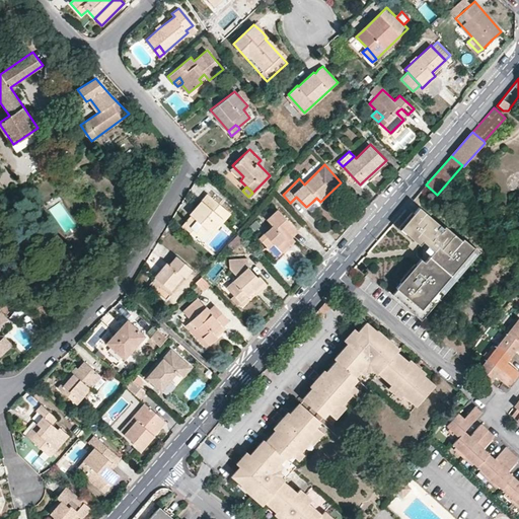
[(192,216),(182,226),(203,243),(230,212),(208,193),(193,210),(190,214),(192,216)]
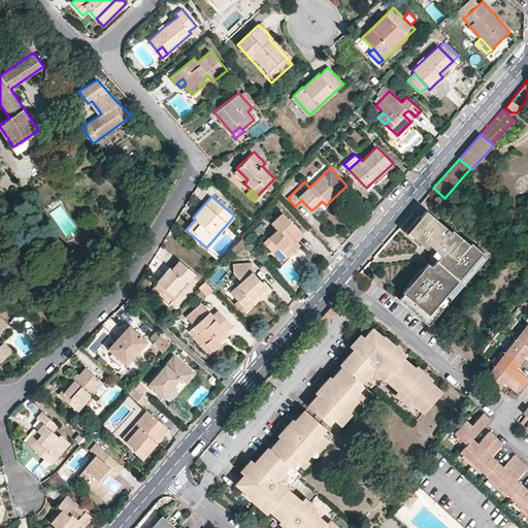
[(417,218),(405,231),(426,250),(429,245),(435,250),(435,256),(436,261),(431,266),(428,263),(402,293),(403,294),(399,299),(428,325),(487,257),(470,242),(469,244),(452,229),(451,231),(426,210),(419,219),(417,218)]
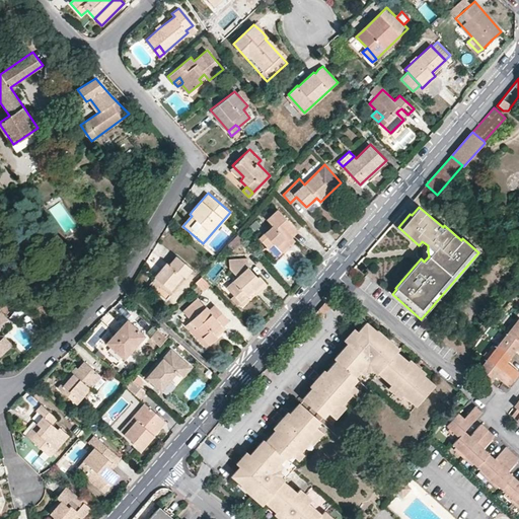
[(272,225),(258,237),(266,245),(272,240),(282,251),(290,243),(287,240),(292,236),(298,230),(278,209),(267,219),(272,225)]
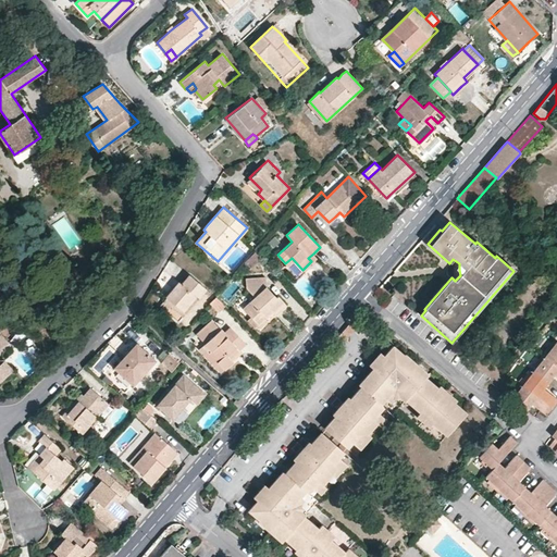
[(252,261),(261,255),(256,248),(248,257),(252,261)]
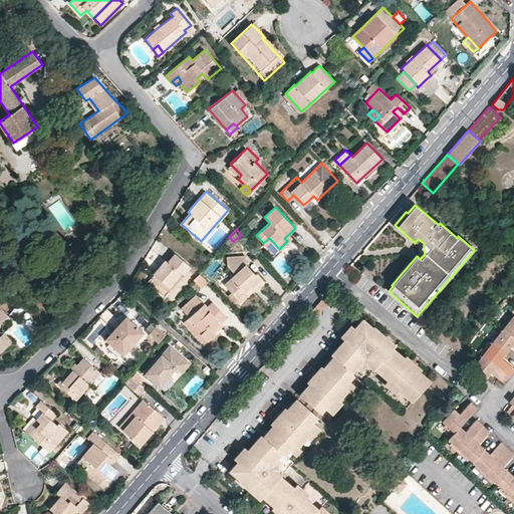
[(159,267),(153,274),(171,289),(191,266),(175,252),(168,261),(166,259),(159,267)]
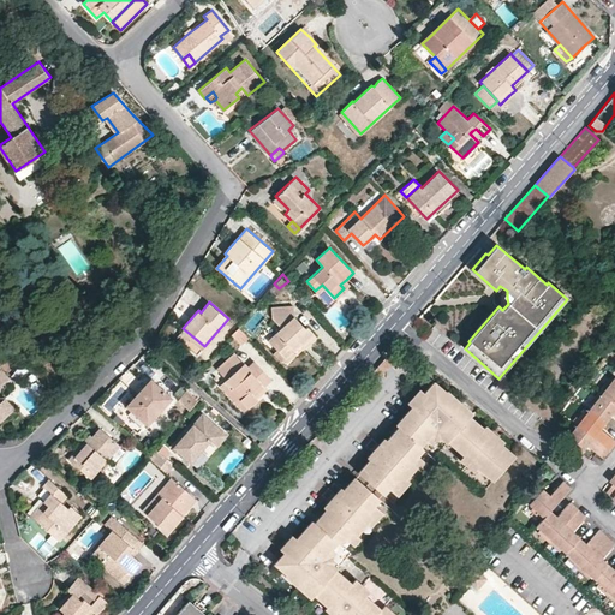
[(293,315),(284,305),(270,306),(272,317),(281,328),(268,340),(276,350),(284,358),(300,344),(304,347),(308,344),(316,335),(306,326),(305,327),(293,315)]
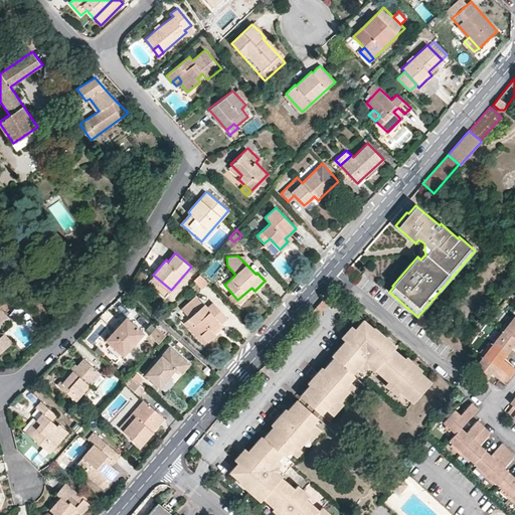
[(207,283),(199,273),(193,280),(201,288),(207,283)]
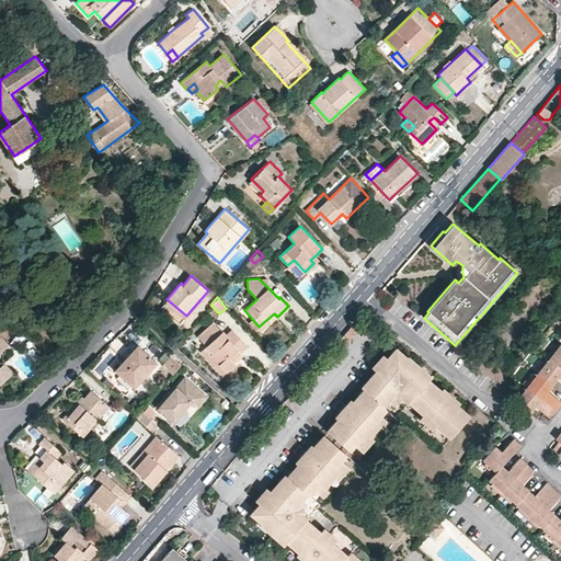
[(186,316),(167,299),(160,308),(165,313),(171,308),(183,319),(186,316)]
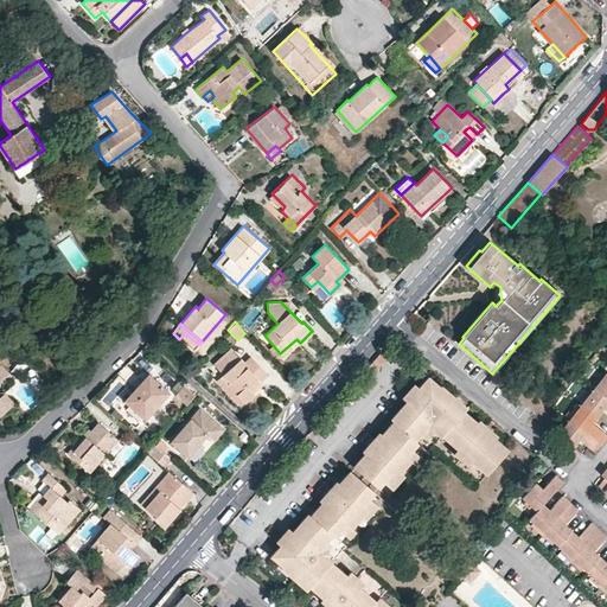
[(280,353),(273,345),(268,349),(276,357),(280,353)]
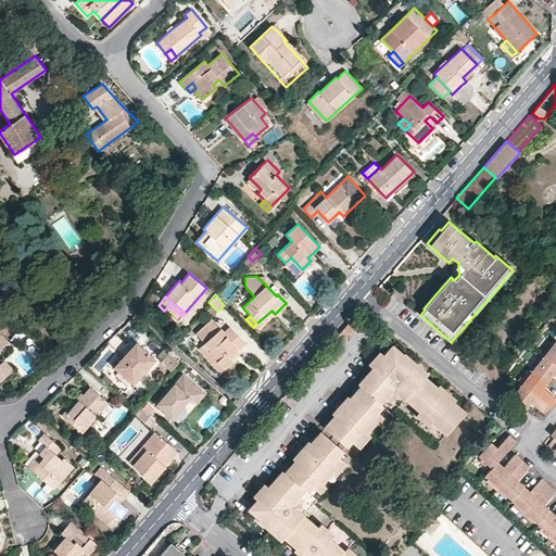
[(196,333),(204,343),(211,350),(209,352),(224,368),(232,359),(229,357),(226,353),(235,345),(238,349),(245,342),(230,325),(223,332),(212,319),(196,333)]
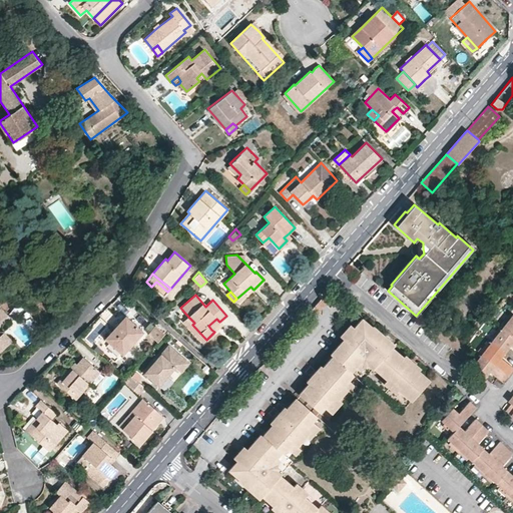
[(512,316),(512,315),(502,328),(512,337),(512,316)]
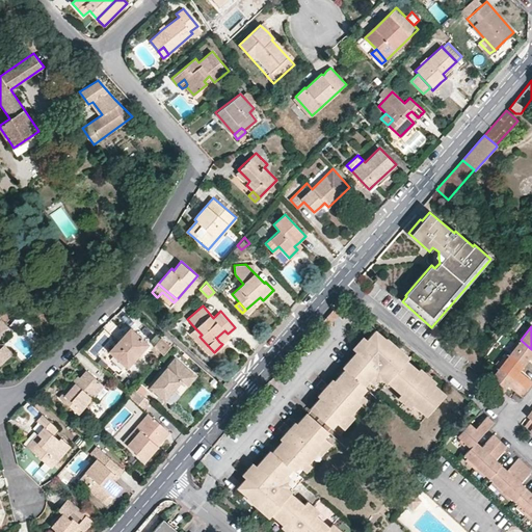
[(122,338),(110,351),(127,366),(148,343),(131,327),(122,338)]
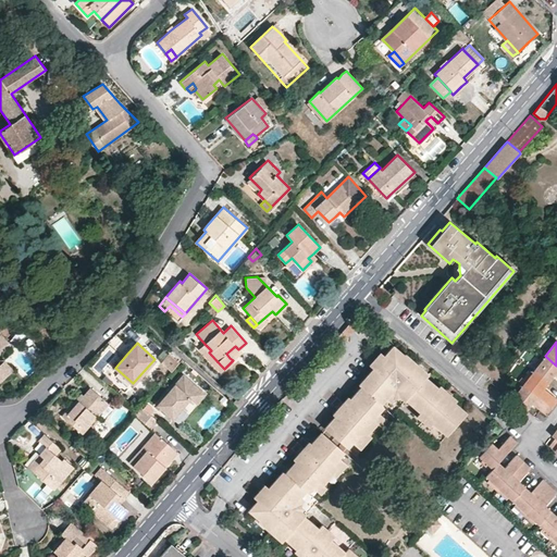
[(211,350),(205,344),(199,349),(220,372),(224,369),(209,353),(211,350)]
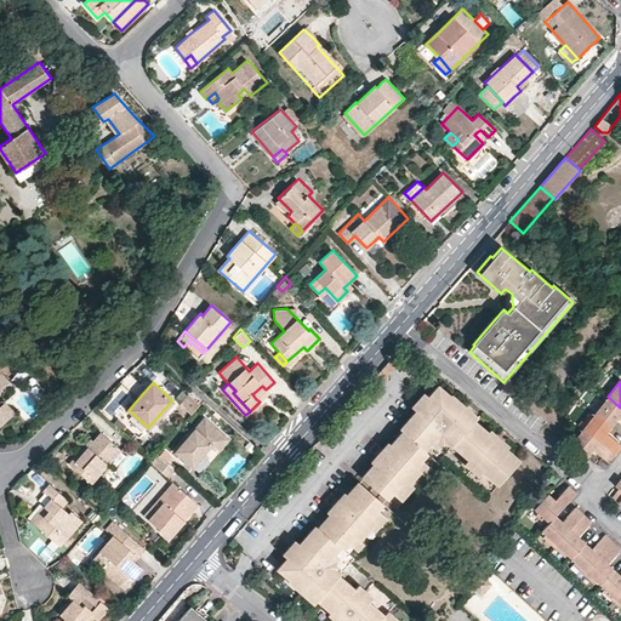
[(374,465),(372,463),(362,476),(387,499),(393,493),(400,484),(404,488),(410,482),(420,469),(415,467),(422,459),(427,453),(426,451),(431,445),(436,440),(448,439),(453,444),(467,457),(469,456),(477,462),(484,468),(483,471),(497,484),(519,459),(506,446),(505,448),(499,443),(502,438),(499,436),(496,433),(493,437),(486,432),(488,431),(474,420),(461,409),(465,405),(451,394),(450,396),(438,383),(427,396),(431,399),(425,406),(421,410),(426,414),(422,417),(415,411),(399,429),(402,431),(389,444),(391,445),(385,451),(381,448),(379,451),(375,455),(380,459),(374,465)]
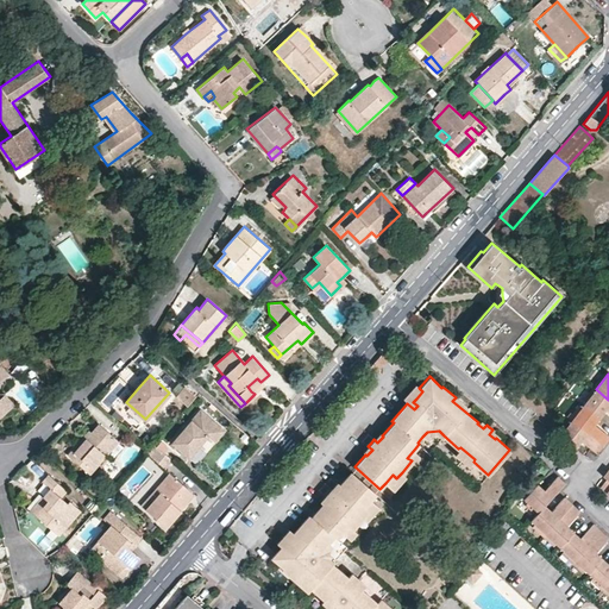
[(248,387),(251,391),(257,385),(261,382),(257,378),(248,387)]
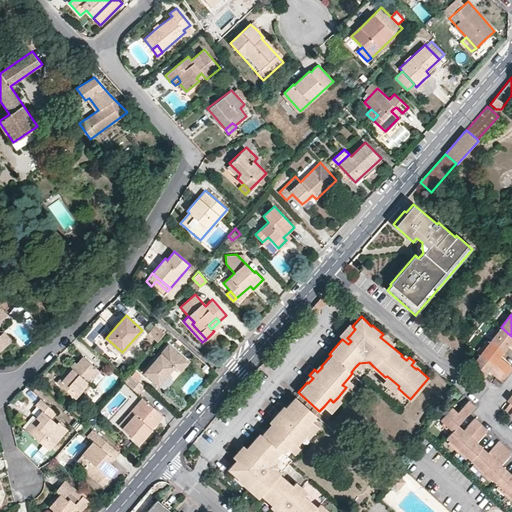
[(348,323),(343,328),(350,335),(355,329),(352,326),(348,323)]
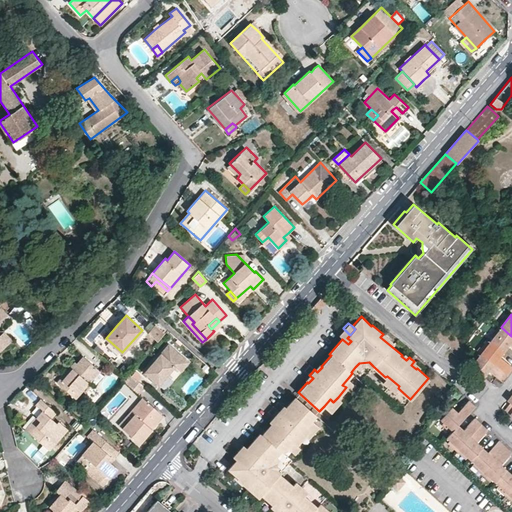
[(148,333),(157,341),(164,333),(156,325),(148,333)]
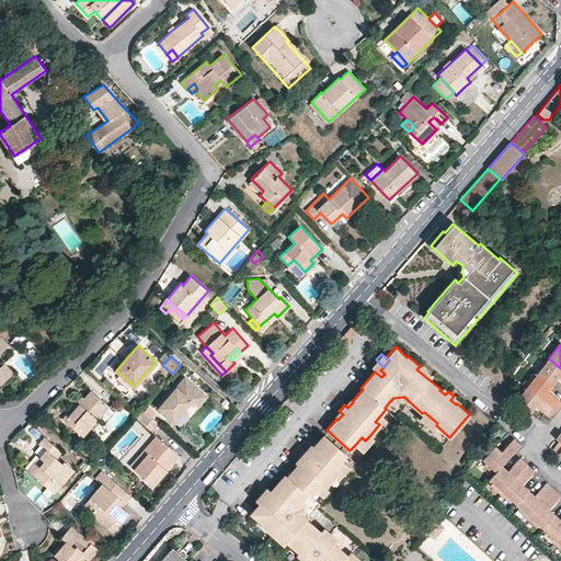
[(560,381),(560,368),(549,358),(538,373),(553,386),(558,379),(560,376),(560,380),(560,381)]
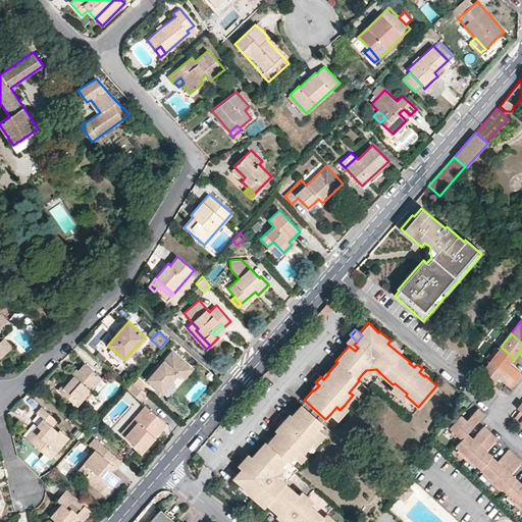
[(344,342),(349,346),(355,351),(358,348),(354,345),(357,342),(350,334),(348,337),(344,342)]
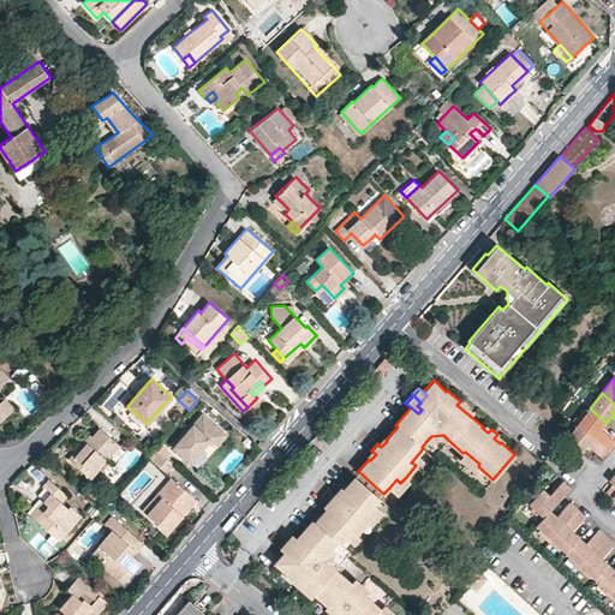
[(16,407),(4,395),(0,398),(0,405),(9,415),(16,407)]
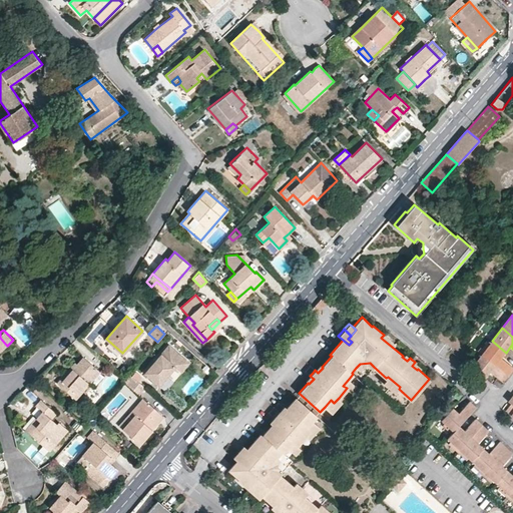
[(394,344),(384,335),(381,338),(392,347),(394,344)]
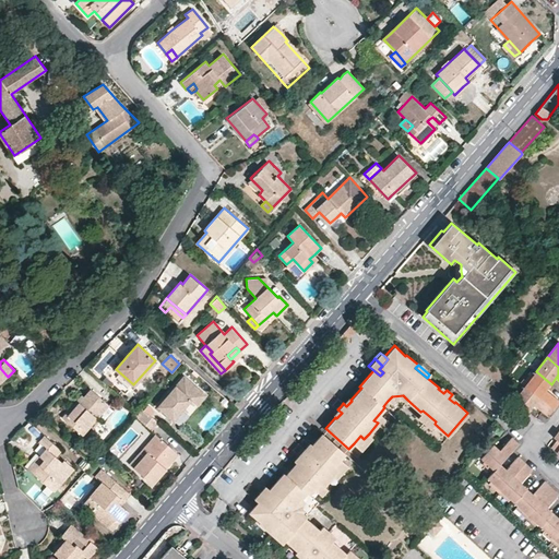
[(536,371),(524,385),(554,408),(558,402),(558,401),(548,393),(546,396),(543,394),(546,391),(551,384),(536,371)]
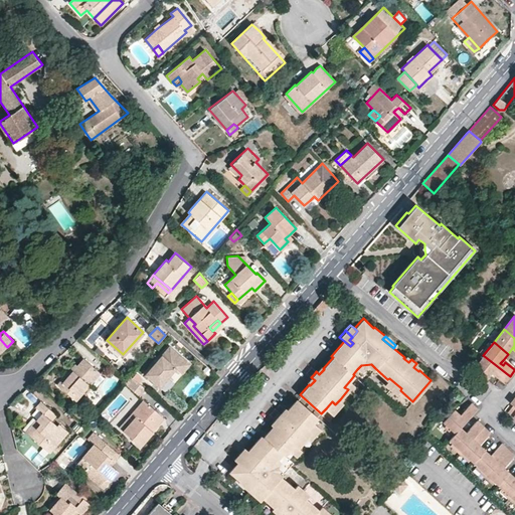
[(169,345),(144,374),(158,386),(169,374),(175,368),(181,373),(189,363),(169,345)]
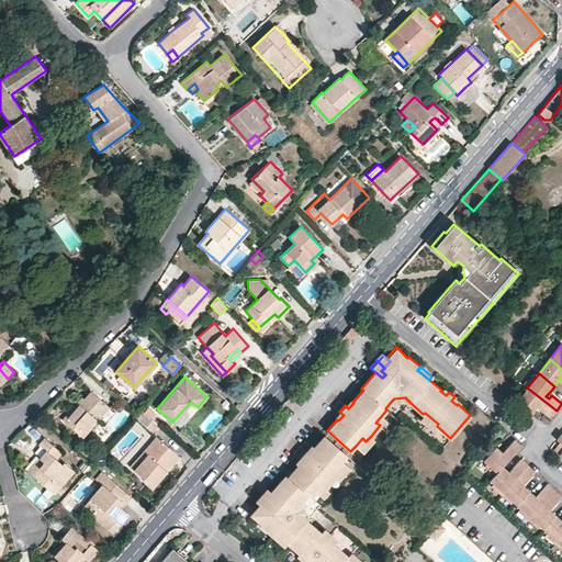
[(557,411),(527,388),(516,402),(532,414),(537,408),(539,405),(541,407),(539,411),(550,419),(557,411)]
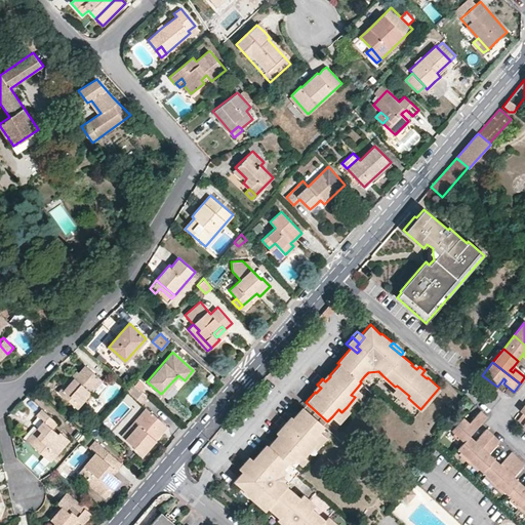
[(70,382),(67,380),(57,391),(75,406),(89,391),(91,392),(102,380),(103,379),(85,364),(79,372),(70,382)]
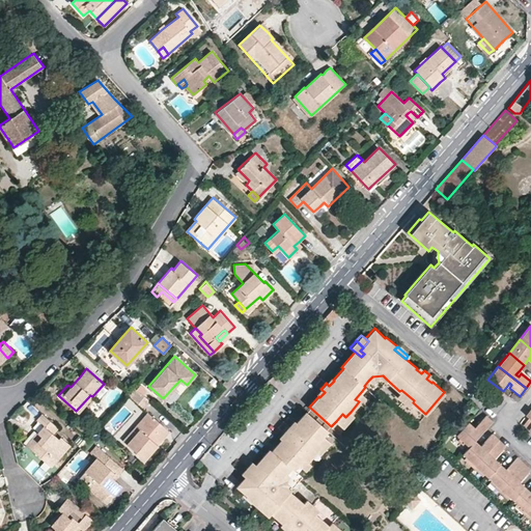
[(71,381),(67,385),(71,387),(80,376),(77,373),(71,381)]
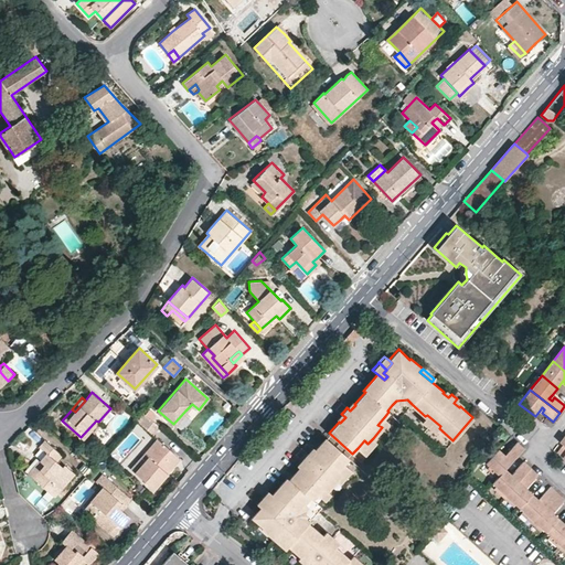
[(114,413),(109,409),(98,422),(103,425),(114,413)]
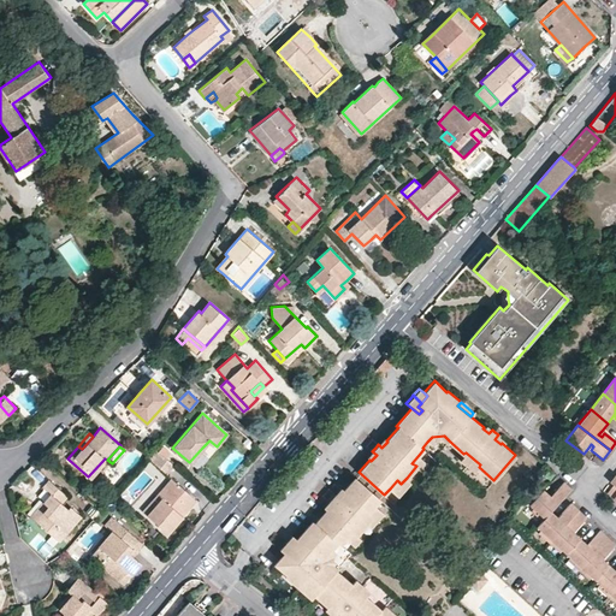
[(149,456),(148,456),(167,473),(175,465),(157,448),(149,456)]
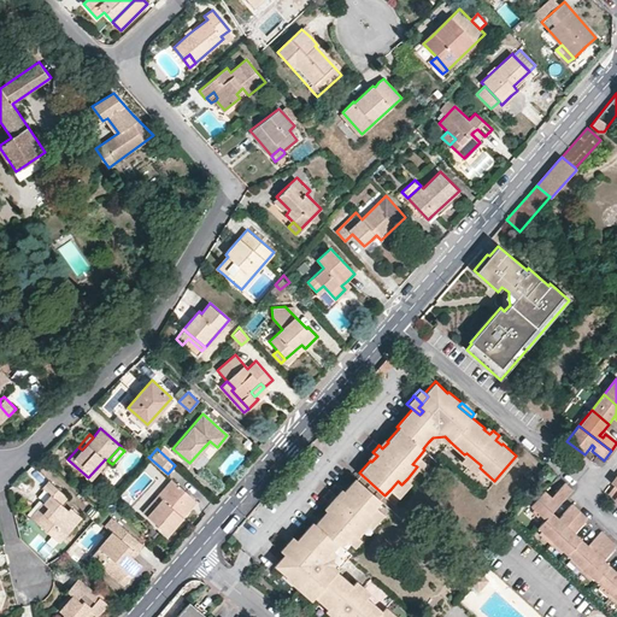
[(460,460),(468,466),(474,459),(466,453),(464,454),(460,460)]
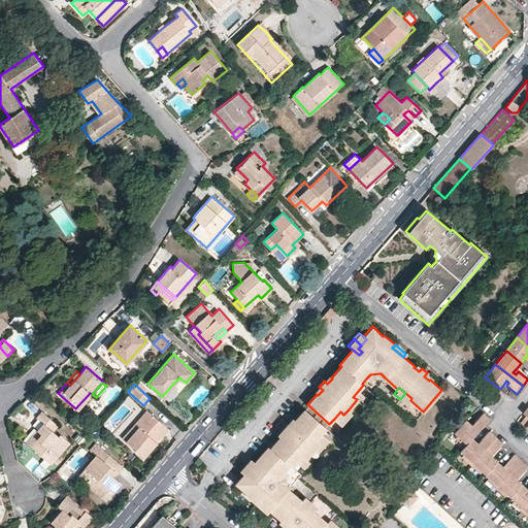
[(366,397),(359,390),(353,397),(357,399),(361,403),(366,397)]
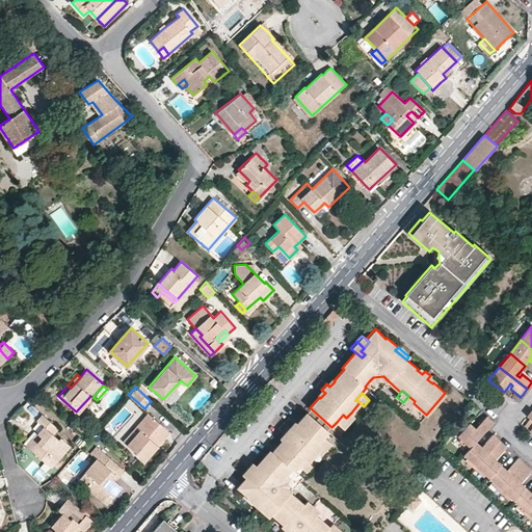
[(90,396),(76,411),(78,414),(92,397),(90,396)]
